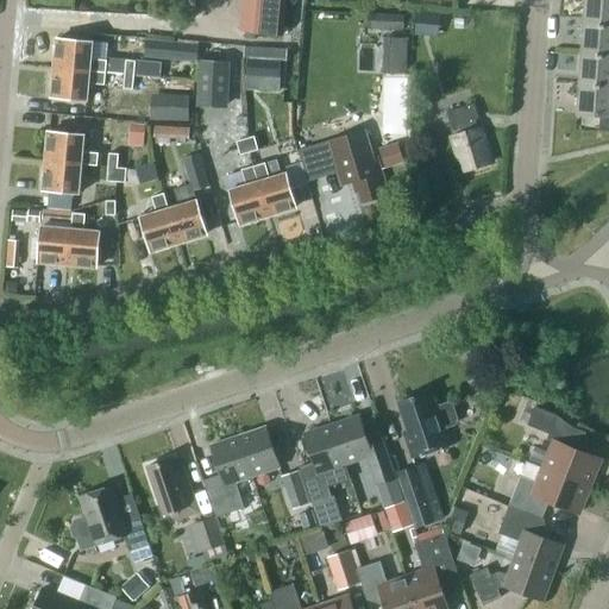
[(257,0),(256,31),(284,33),(287,0),(257,0)]
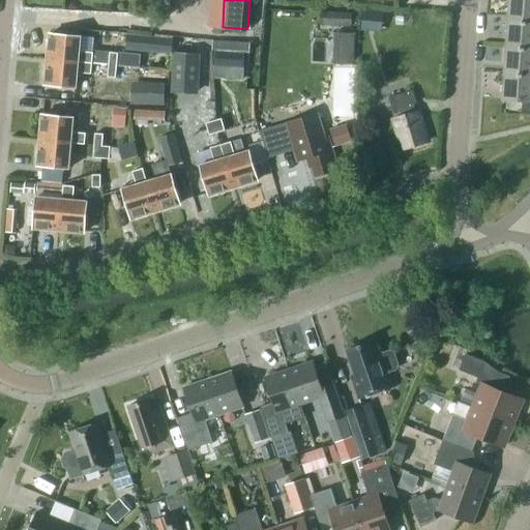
[(529,0),(509,0),(508,21),(529,22),(529,0)]
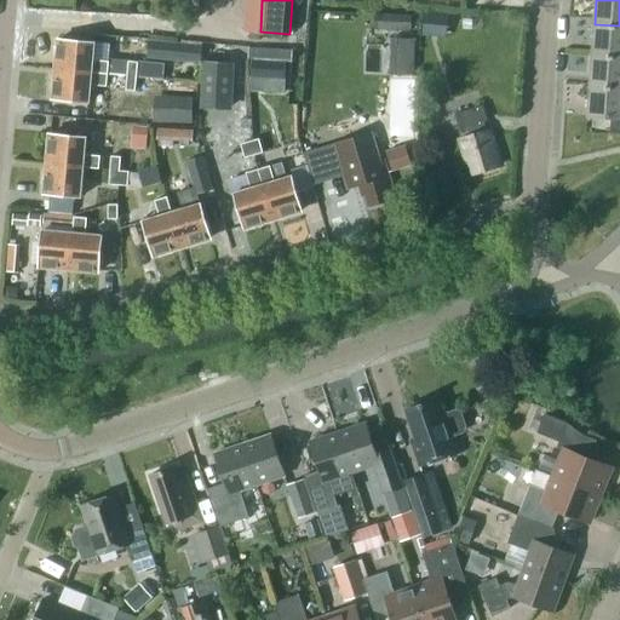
[(424,13),(423,33),(447,34),(449,16),(424,13)]
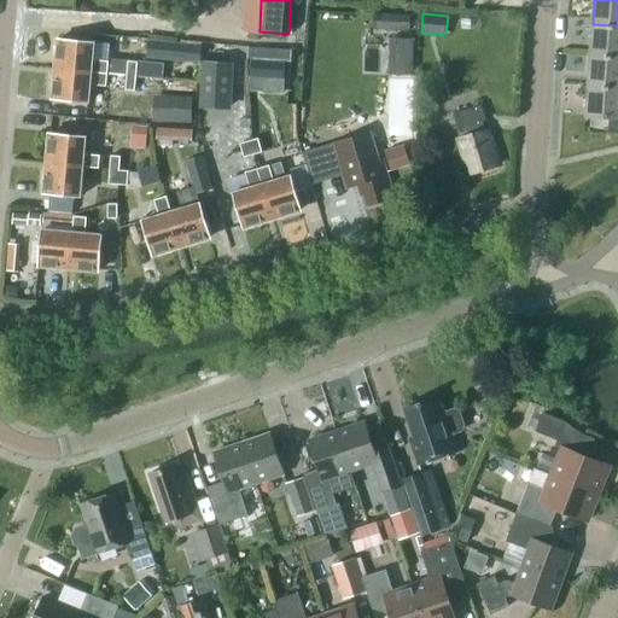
[(410,16),(374,15),(373,29),(409,30),(410,16)]
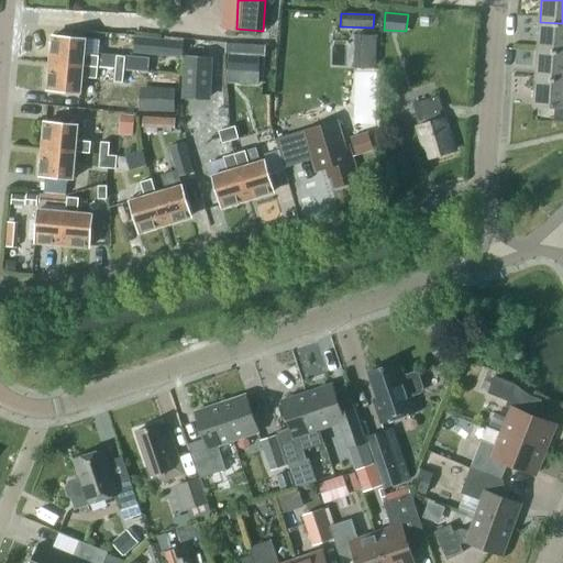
[(562,23),(540,22),(538,50),(562,51),(562,23)]
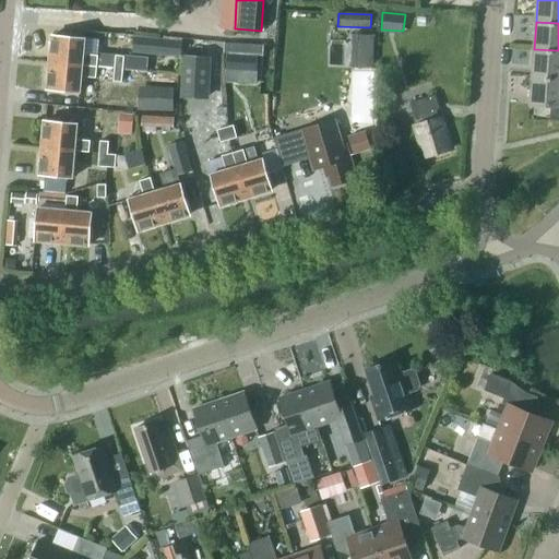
[(376,66),(376,33),(348,32),(347,64),(376,66)]
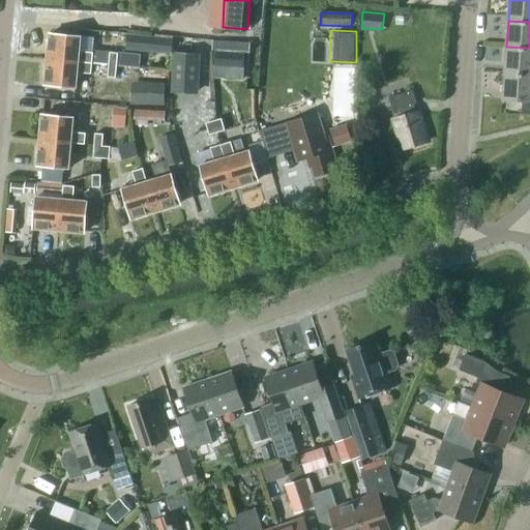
[(49,58),(78,60),(92,61),(92,51),(79,50),(80,35),(51,32),(49,58)]
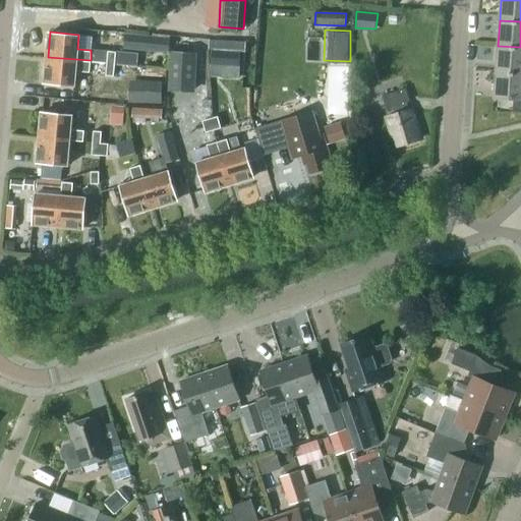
[(157,36),(124,33),(123,47),(156,50),(157,36)]
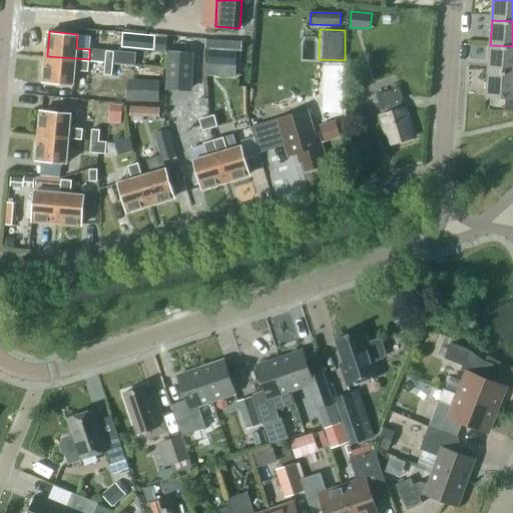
[(512,46),(490,45),(489,70),(512,71),(512,46)]
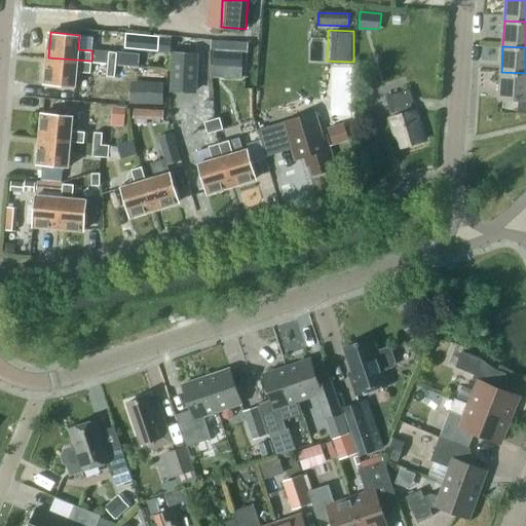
[(108,63),(115,63),(116,50),(109,50),(108,63)]
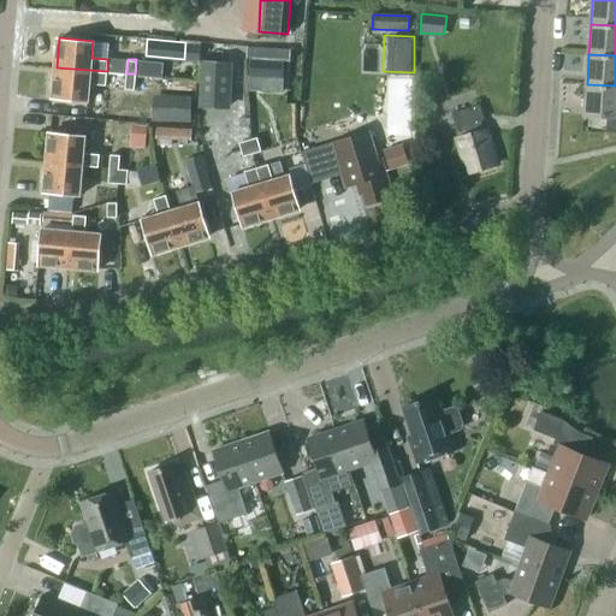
[(163,60),(136,59),(135,75),(161,77),(163,60)]
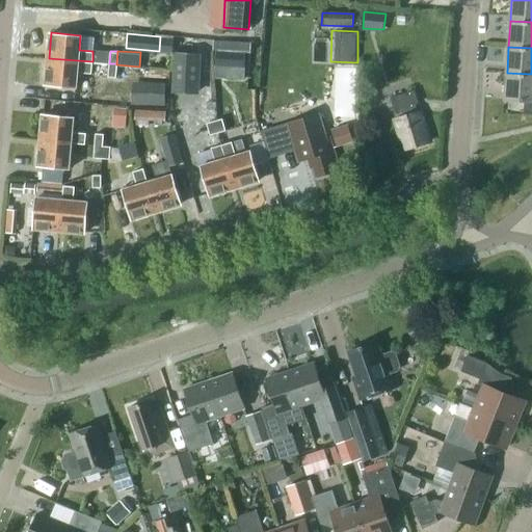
[(216,51),(215,65),(244,68),(245,53),(216,51)]
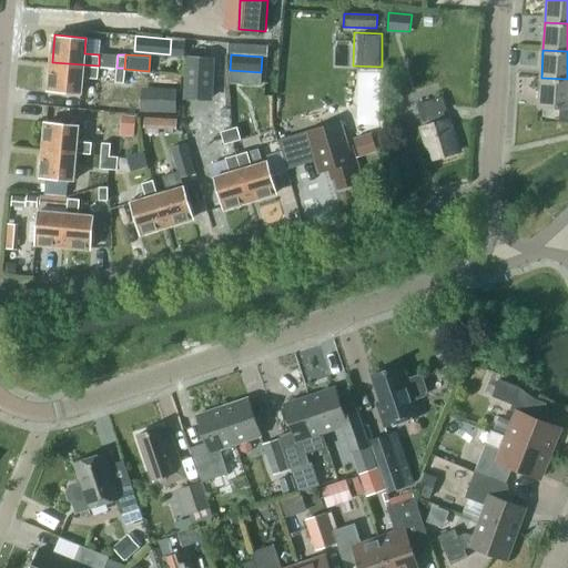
[(186,58),(184,100),(206,101),(209,59),(186,58)]
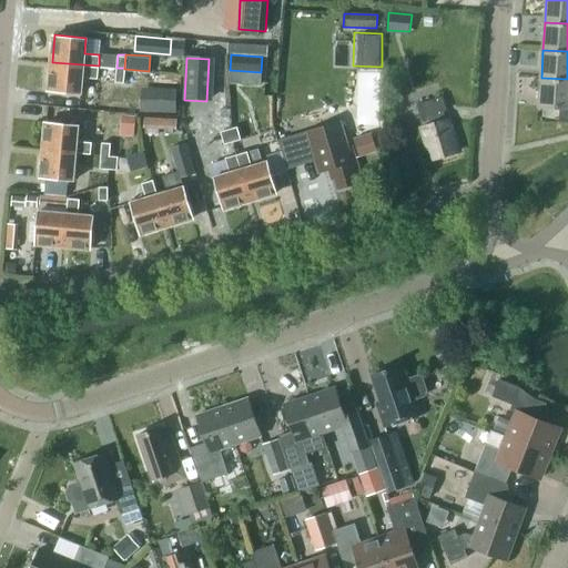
[(50,89),(81,92),(82,75),(98,77),(99,66),(83,64),(52,62),(50,89)]
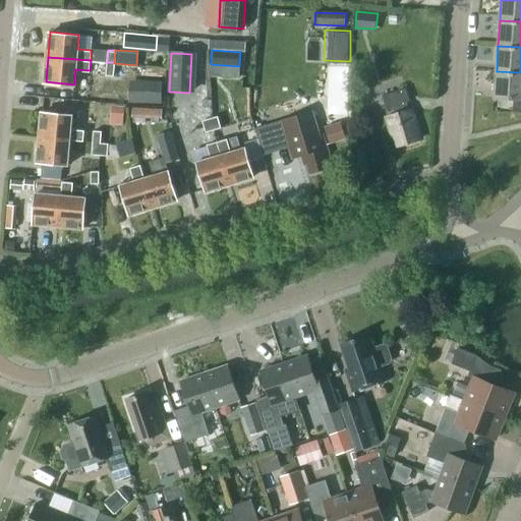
[(106,74),(113,74),(114,62),(107,62),(106,74)]
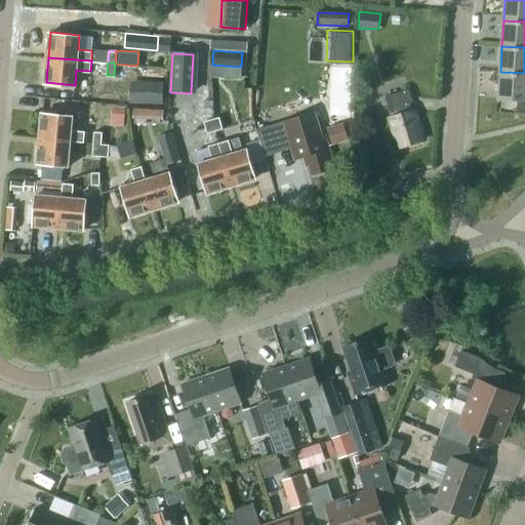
[(524,73),(500,72),(498,98),(518,99),(517,114),(524,114),(524,73)]
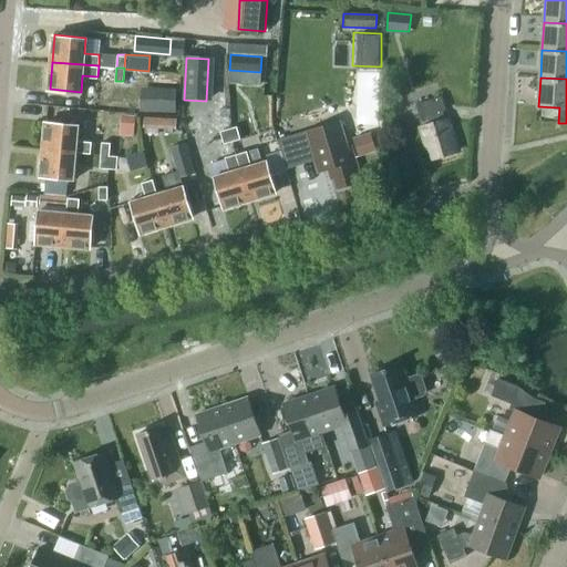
[(432,147),(434,157),(457,151),(447,117),(445,119),(442,110),(445,109),(442,96),(418,104),(424,126),(422,126),(429,148),(432,147)]
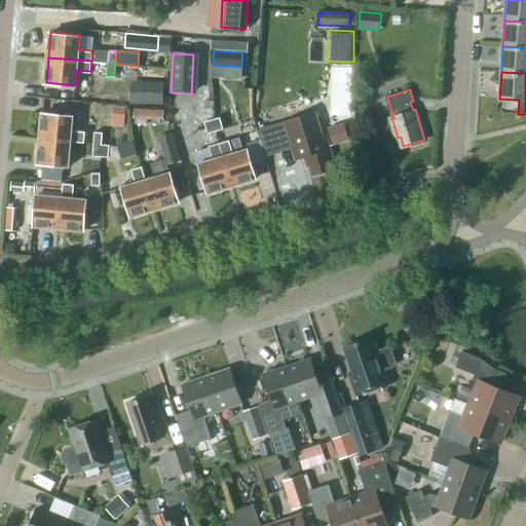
[(344,91),(322,96),(324,106),(346,101),(344,91)]
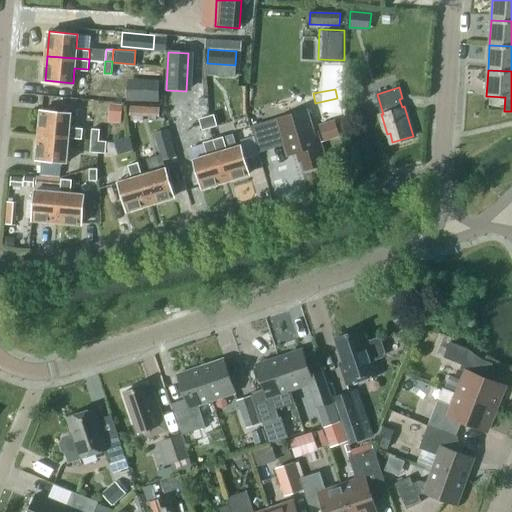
[(122,105),(110,104),(109,117),(121,119),(122,105)]
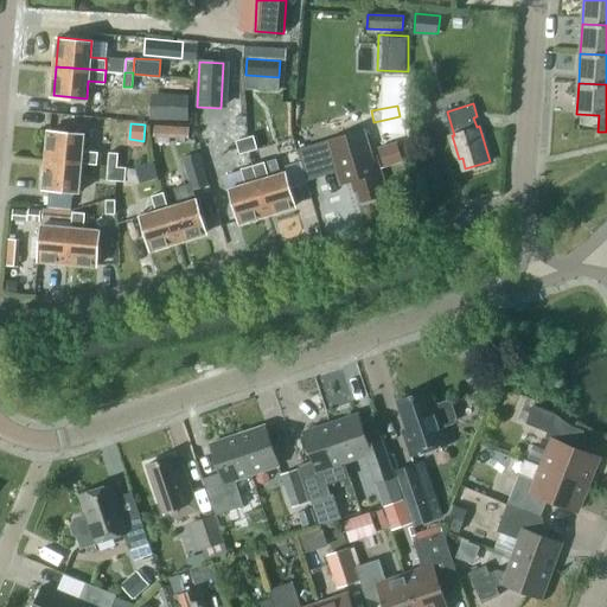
[(155,136),(189,139),(189,129),(155,127),(155,136)]
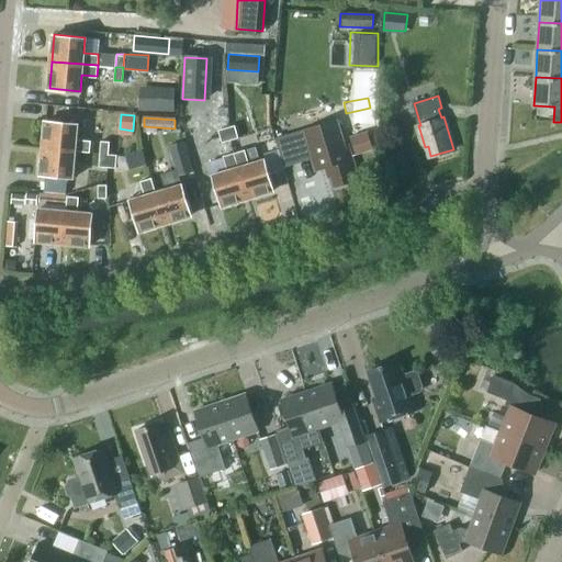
[(326,169),(329,178),(333,177),(336,188),(358,181),(346,143),(344,144),(336,119),(302,130),(315,172),(326,169)]
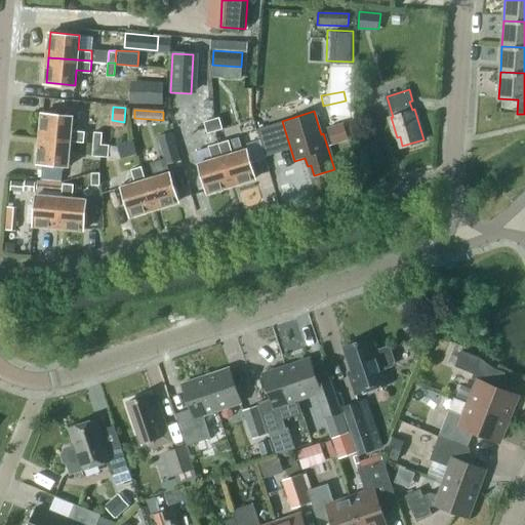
[(73,115),(43,112),(41,137),(70,140),(84,142),(85,131),(71,130),(73,115)]
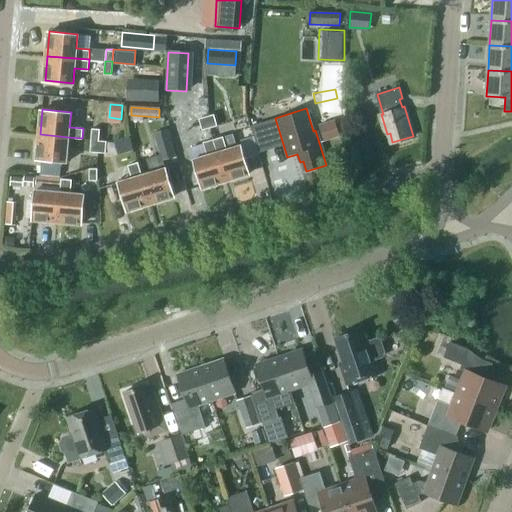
[(216,127),(212,115),(205,118),(208,129),(216,127)]
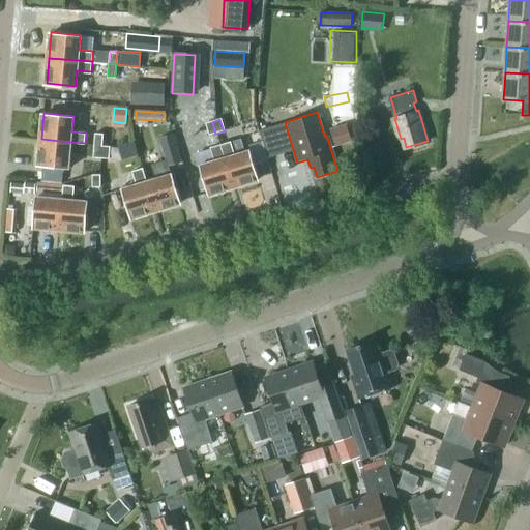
[(212,122),(205,124),(208,136),(215,134),(212,122)]
